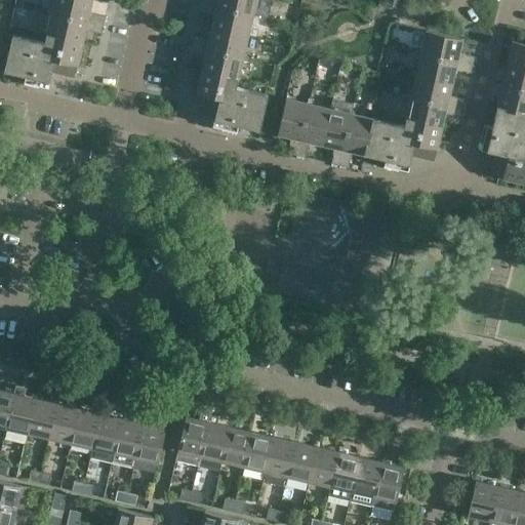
[(88,16),(91,0),(53,0),(52,11),(48,10),(47,11),(104,25),(105,15),(96,13),(96,14),(91,17),(88,16)]
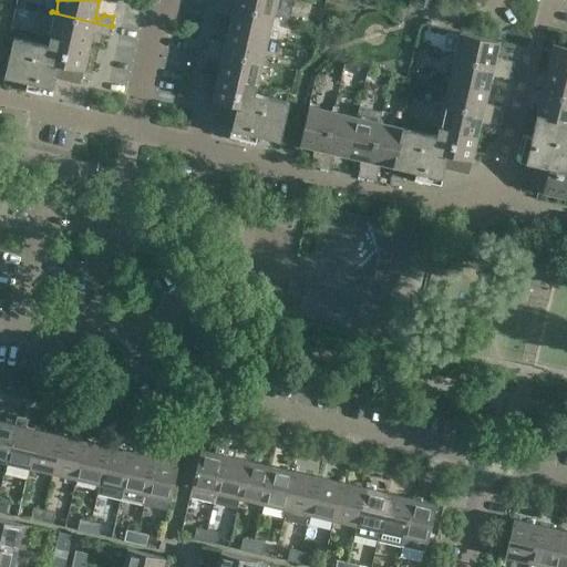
[(272,13),(276,0),(235,0),(233,0),(216,0),(217,2),(277,16),(277,14),(272,13)]
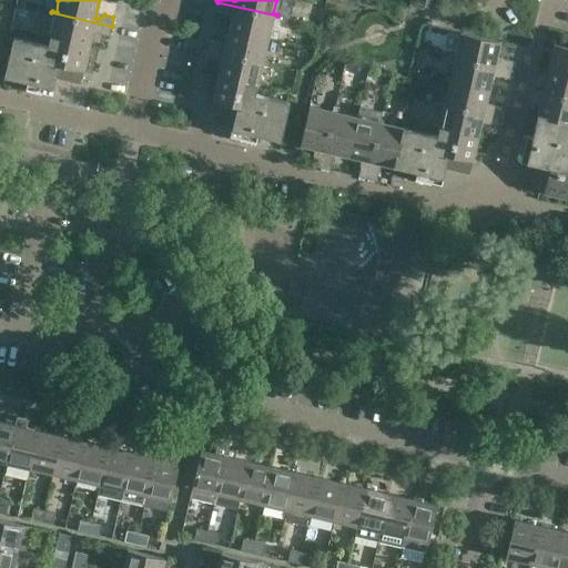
[(425,0),(409,0),(408,6),(423,9),(425,0)]
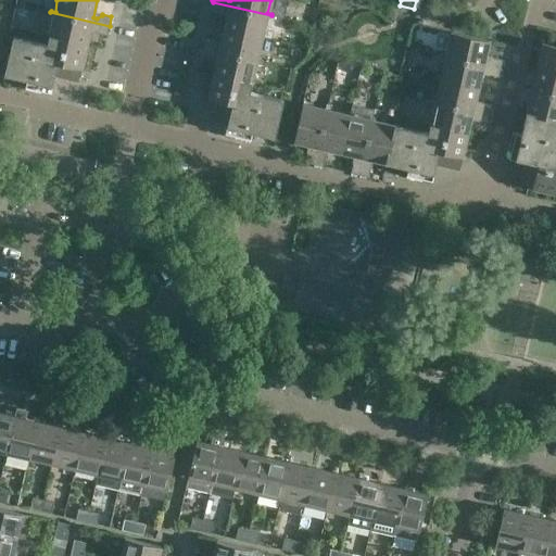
[(270,16),(272,15),(213,2),(211,11),(219,13),(220,12),(226,10),(228,10),(224,28),(262,37),(267,16),(270,16)]
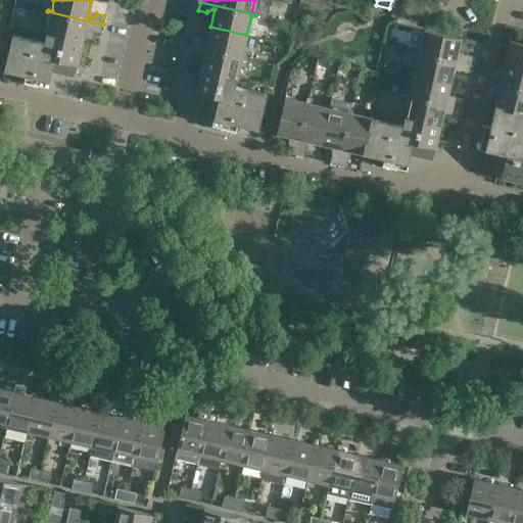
[(101,33),(103,25),(47,11),(47,13),(51,14),(46,34),(82,42),(86,26),(89,26),(92,31),(101,33)]
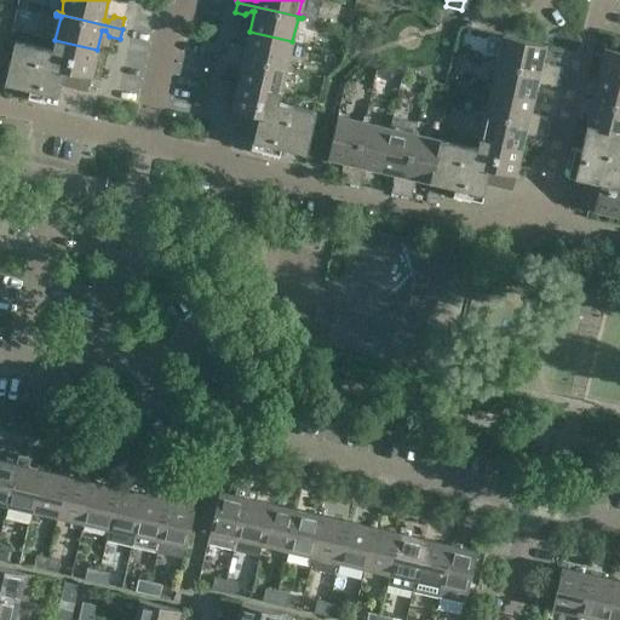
[(287,65),(292,41),(250,32),(246,52),(242,51),(237,45),(228,42),(225,53),(291,68),(291,67),(287,65)]
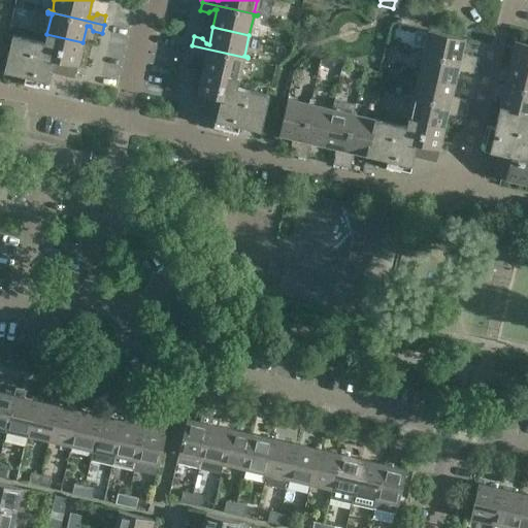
[(420,51),(419,52),(475,65),(477,56),(468,54),(468,55),(464,57),(460,56),(464,39),(428,30),(424,52),(420,51)]
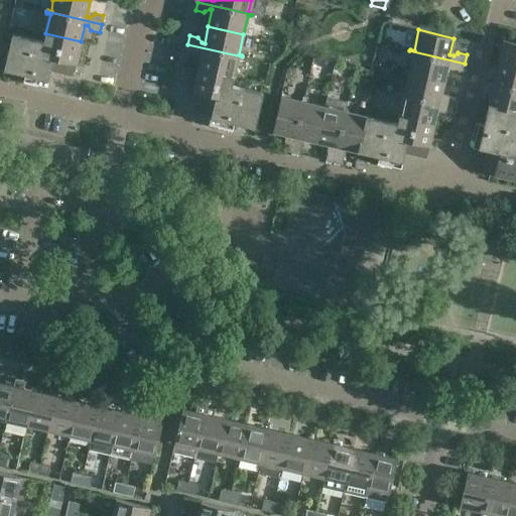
[(73,76),(81,41),(45,33),(43,41),(12,34),(4,70),(25,75),(23,83),(47,88),(50,71),(73,76)]
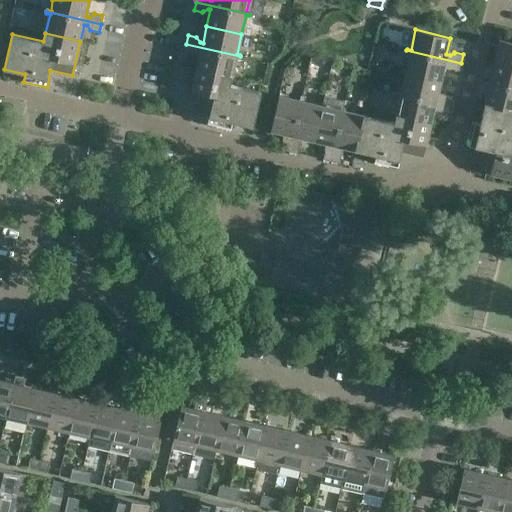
[(511,41),(500,39),(494,61),(511,65),(511,41)]
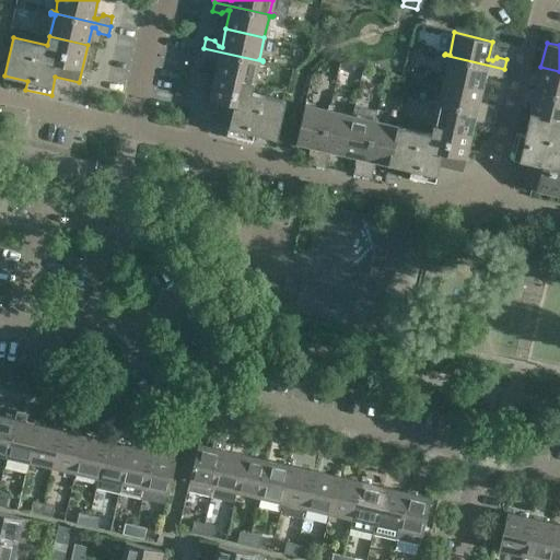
[(263,63),(263,61),(203,48),(201,57),(211,59),(211,58),(217,56),(219,56),(216,74),(254,83),(258,62),(263,63)]
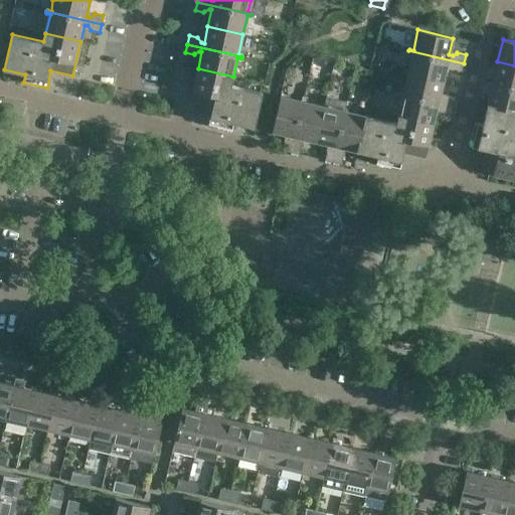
[(462,71),(464,63),(408,50),(408,52),(412,53),(408,72),(444,80),(447,63),(450,64),(453,69),(462,71)]
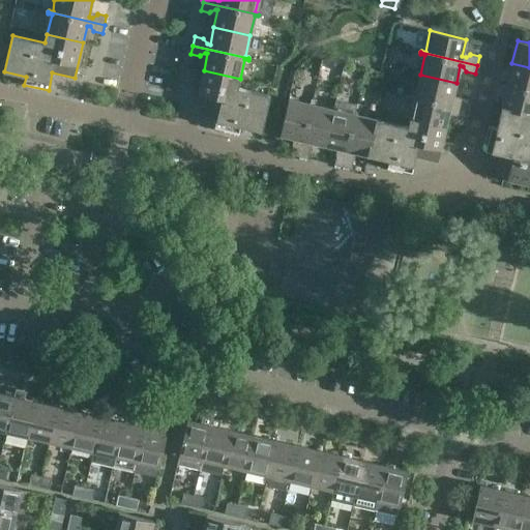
[(529,67),(511,63),(506,85),(529,90),(529,67)]
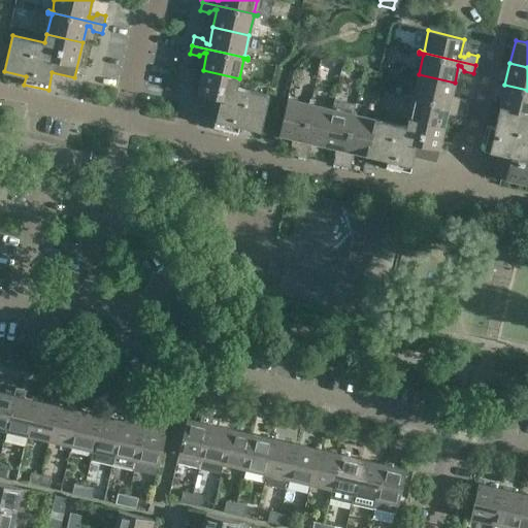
[(237,87),(239,78),(203,70),(198,93),(195,105),(207,108),(212,105),(212,104),(219,106),(213,128),(237,133),(240,125),(262,130),(270,94),(237,87)]
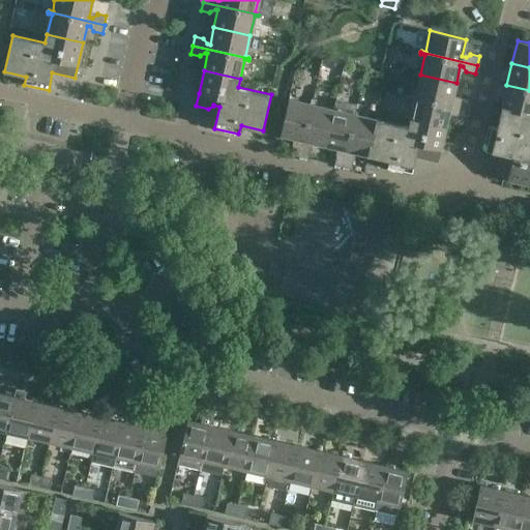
[(452,100),(457,83),(420,75),(415,94),(411,94),(411,95),(467,109),(469,100),(460,98),(454,101),(452,100)]
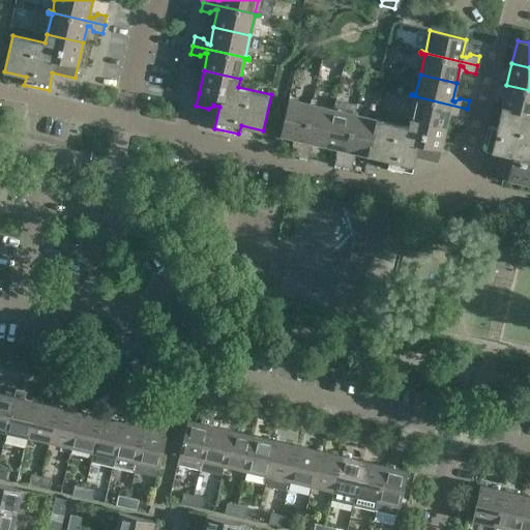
[(529,90),(506,85),(502,107),(529,113),(529,90)]
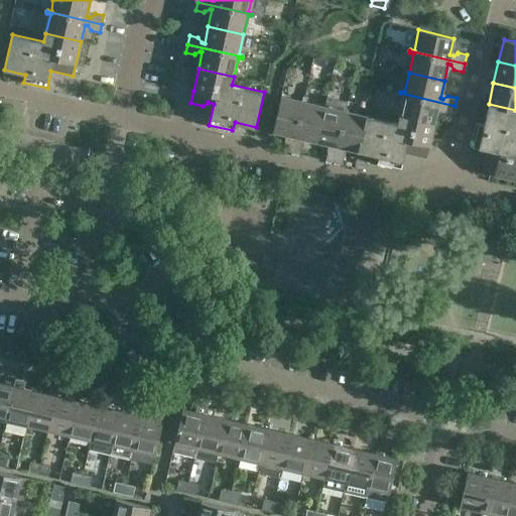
[(453,114),(455,106),(400,93),(399,95),(403,96),(399,115),(434,123),(438,107),(440,108),(443,112),(444,112),(453,114)]
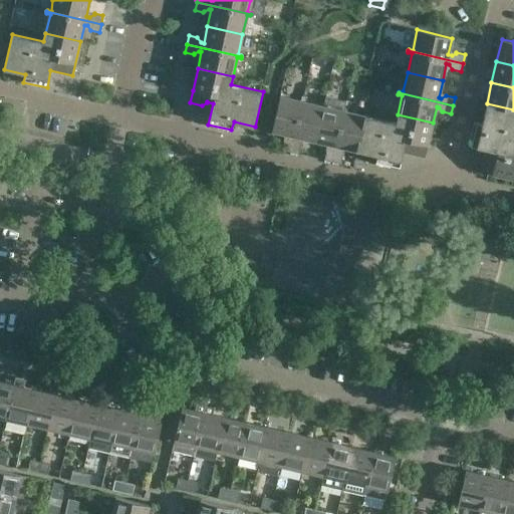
[(290,152),(303,97),(301,97),(300,101),(279,96),(272,132),(290,136),(289,138),(284,142),(282,150),(290,152)]
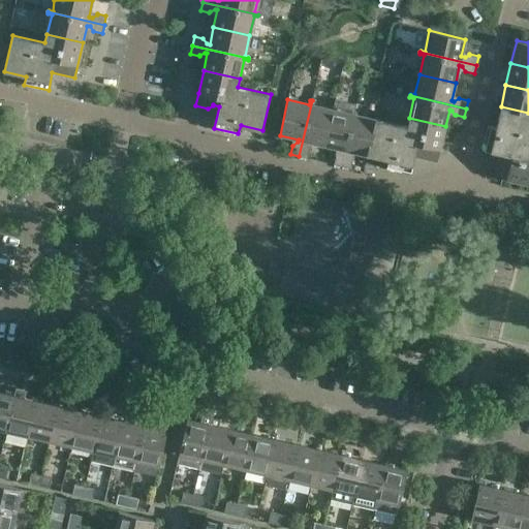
[(342,166),(355,111),(356,104),(335,99),(333,110),(324,145),(342,150),(341,152),(336,156),(336,155),(334,164),(342,166)]
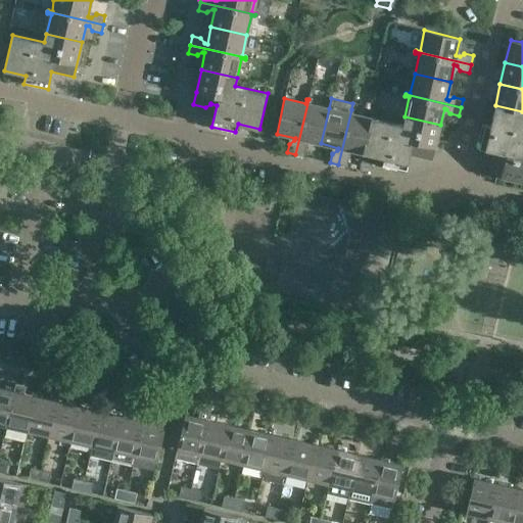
[(321,143),(329,108),(308,103),(310,99),(308,99),(295,154),(304,156),(306,148),(305,147),(303,143),(304,140),(321,143)]
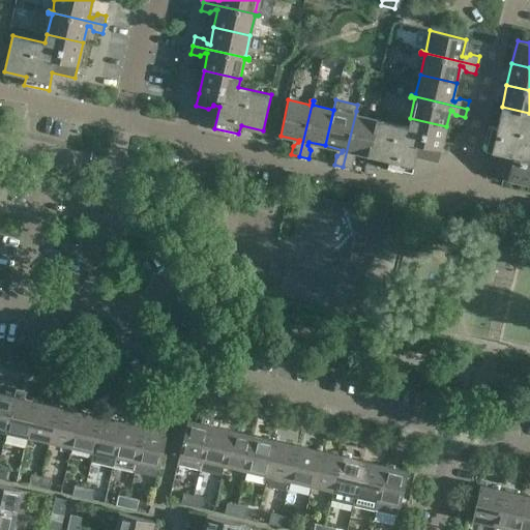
[(529,184),(529,113),(502,107),(497,127),(489,125),(483,150),(505,155),(504,160),(503,160),(498,165),(496,177),(529,184)]
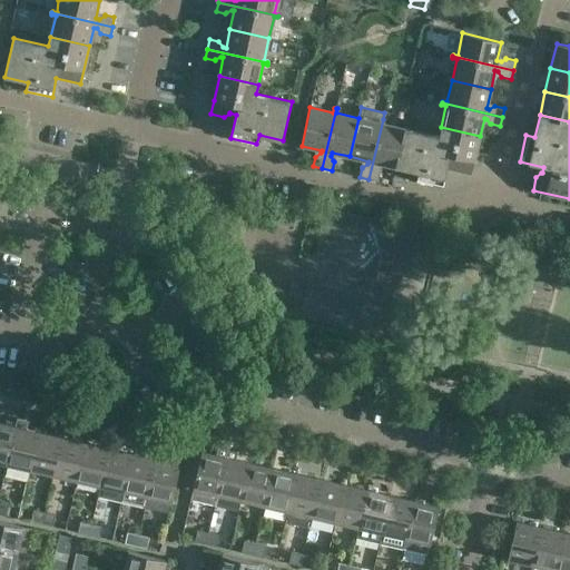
[(396,167),(405,128),(383,124),(384,119),(383,119),(369,179),(379,182),(380,172),(377,166),(377,163),(396,167)]
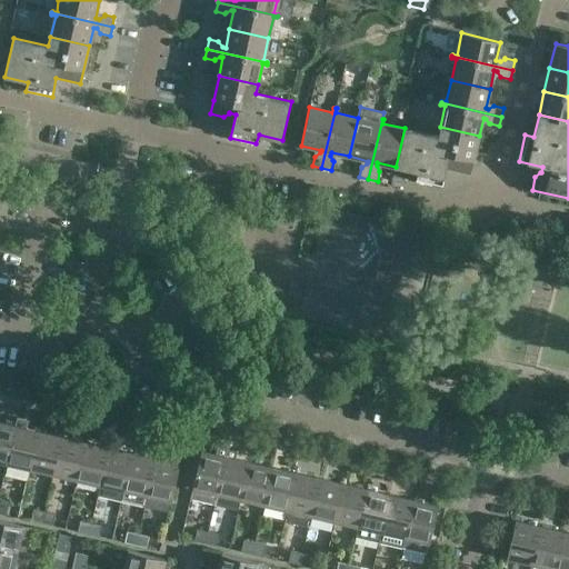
[(470,173),(479,136),(440,127),(438,136),(405,128),(396,167),(418,172),(416,181),(441,187),(447,163),(453,165),(453,166),(457,171),(470,173)]
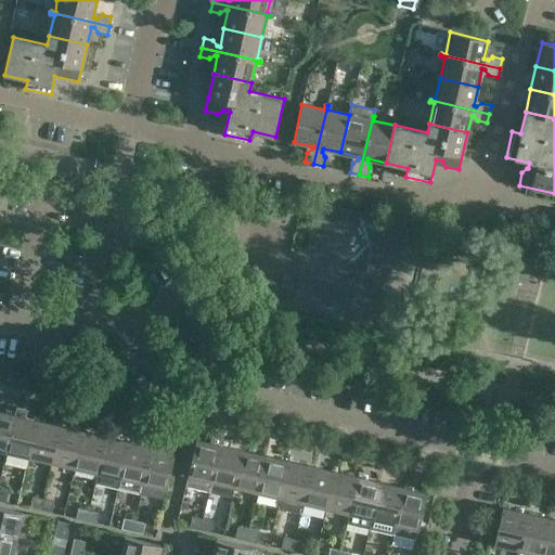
[(322,201),(310,259),(339,265),(340,254),(360,258),(370,209),(322,201)]
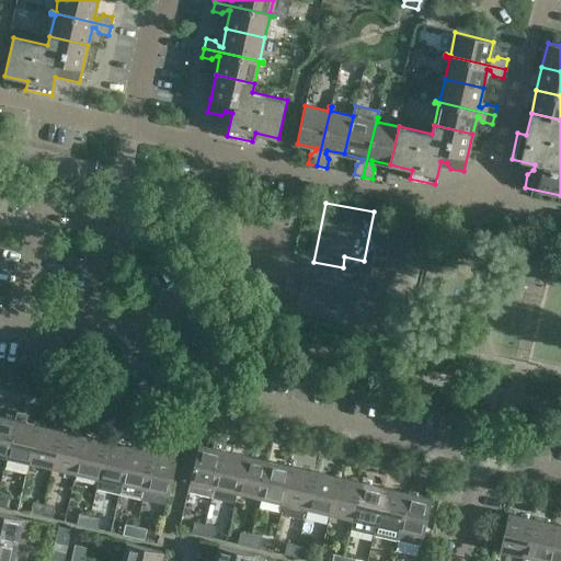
[(0,455),(7,457),(15,420),(0,415),(0,455)]
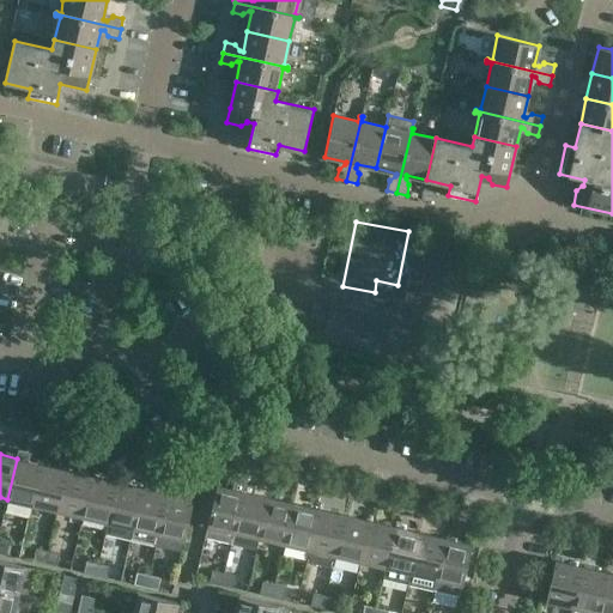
[(32,505),(42,465),(17,459),(7,499),(32,505)]
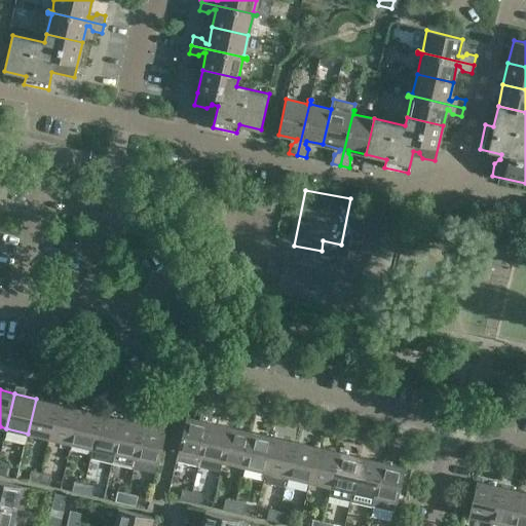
[(49,439),(58,404),(36,399),(28,434),(49,439)]
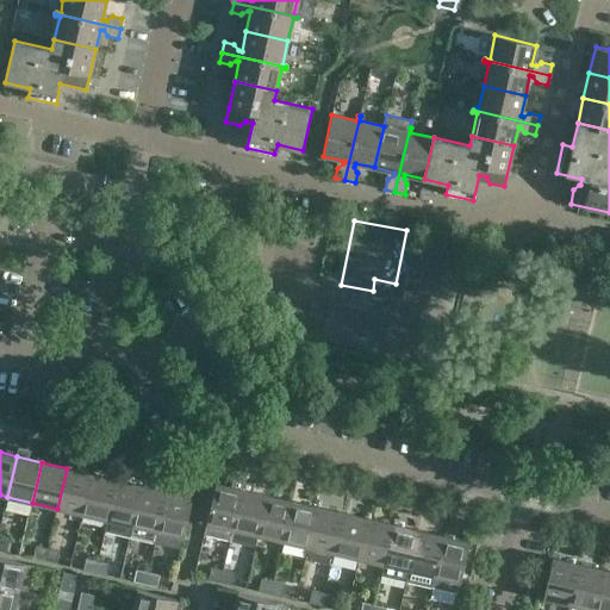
[(82,514),(92,474),(67,468),(57,509),(82,514)]
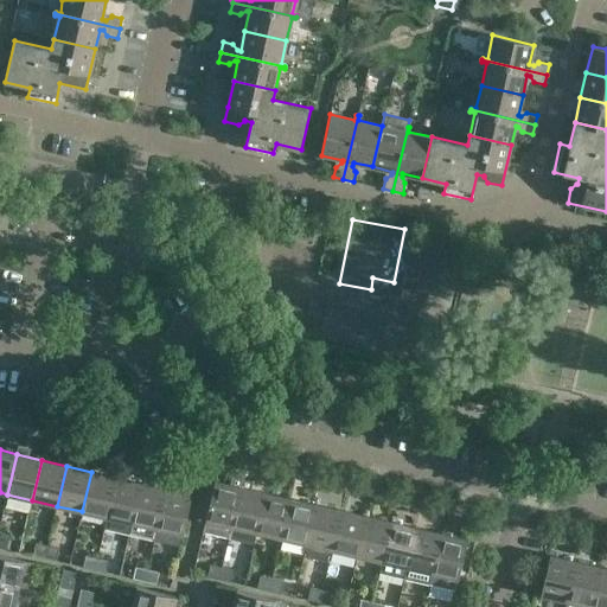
[(107,517),(116,478),(91,472),(82,511),(107,517)]
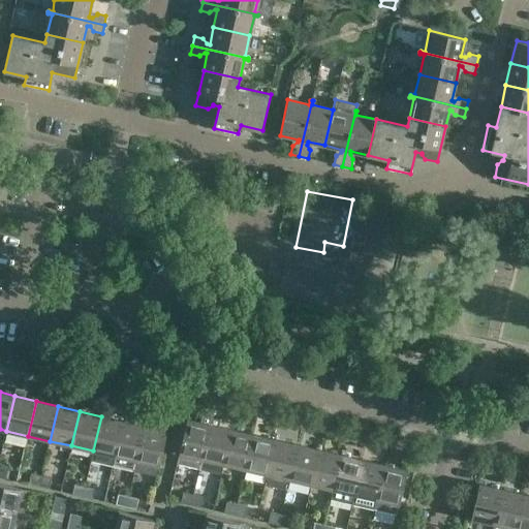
[(199,468),(211,417),(203,415),(200,423),(187,418),(179,454),(177,463),(199,468)]
